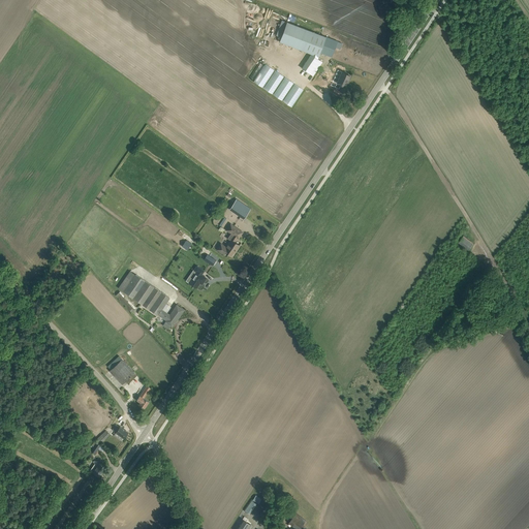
[(338,41),(287,22),(279,41),(311,54),(302,68),(313,75),(322,62),(317,59),(320,53),(332,57),(338,41)]
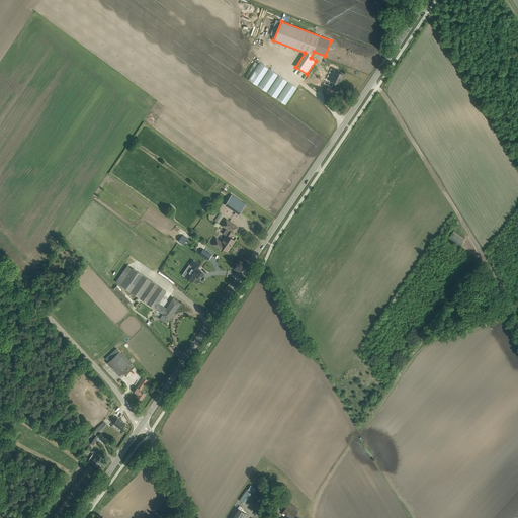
[(257,85),(268,68),(260,63),(249,80),(257,85)]
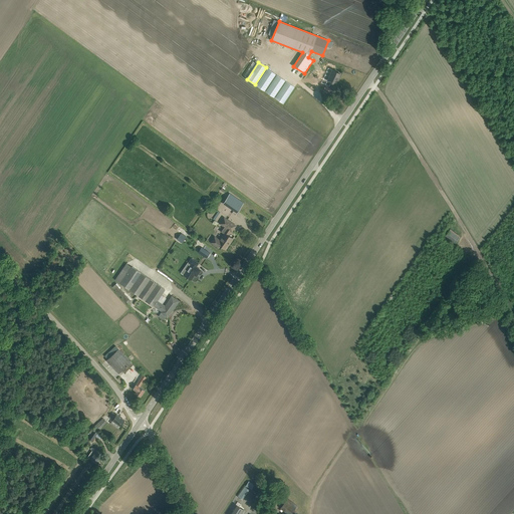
[(264,91),(276,74),(267,68),(256,85),(264,91)]
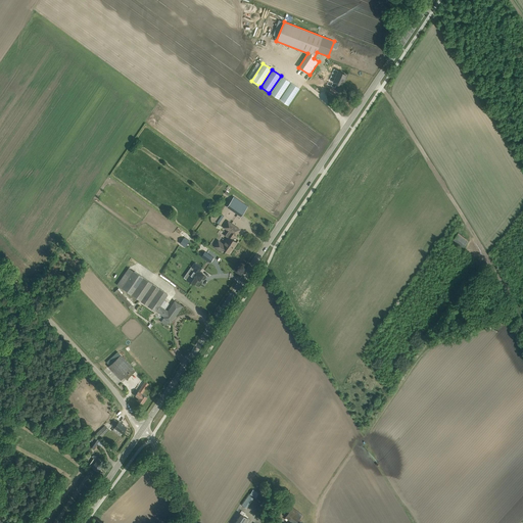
[(346,76),(338,72),(333,82),(341,86),(346,76)]
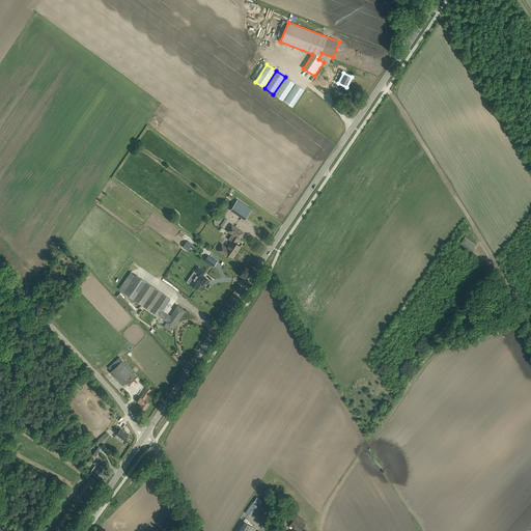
[(283,101),(295,83),(286,77),(274,94),(283,101)]
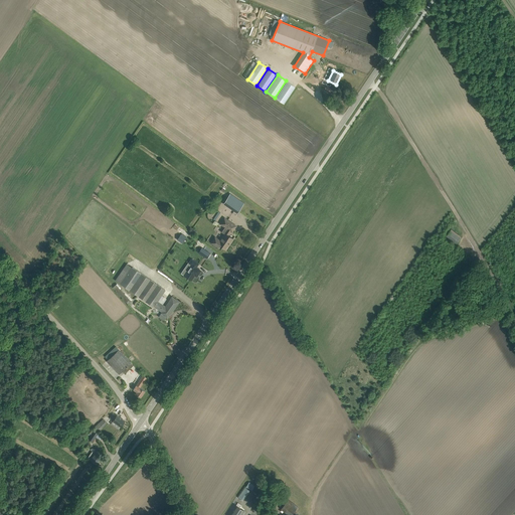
[(284,104),(296,87),(287,81),(276,99),(284,104)]
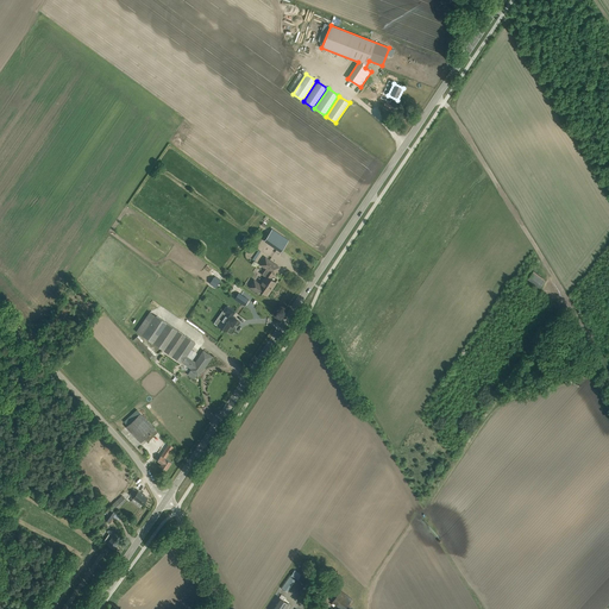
[(264,240),(276,249),(281,252),(288,240),(272,228),(264,240)]
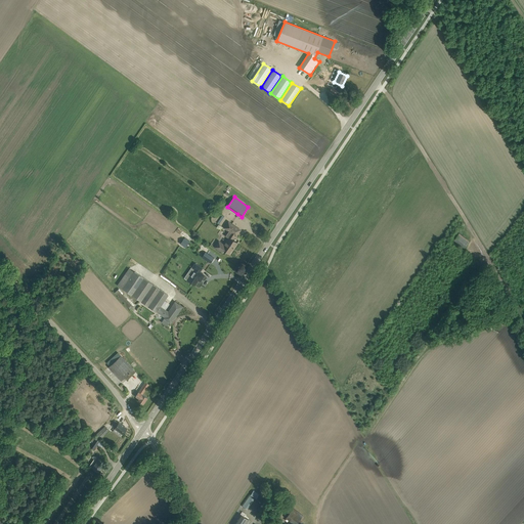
[(223,253),(225,251),(229,254),(232,248),(233,248),(237,243),(231,239),(234,235),(236,236),(241,230),(228,221),(223,228),(231,233),(224,245),(218,241),(214,247),(223,253)]
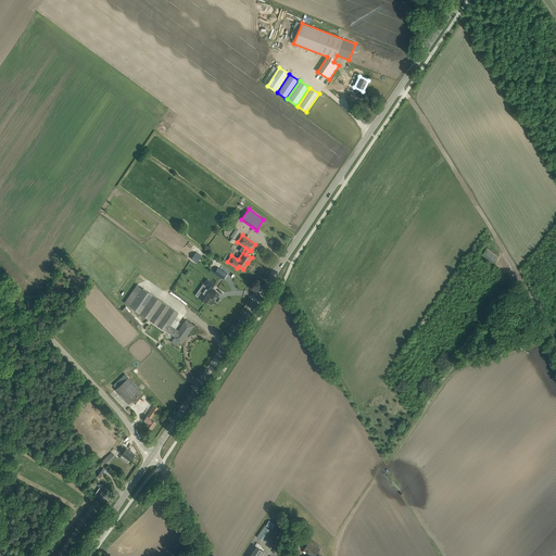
[(481,255),(493,262),(497,254),(487,247),(481,255)]
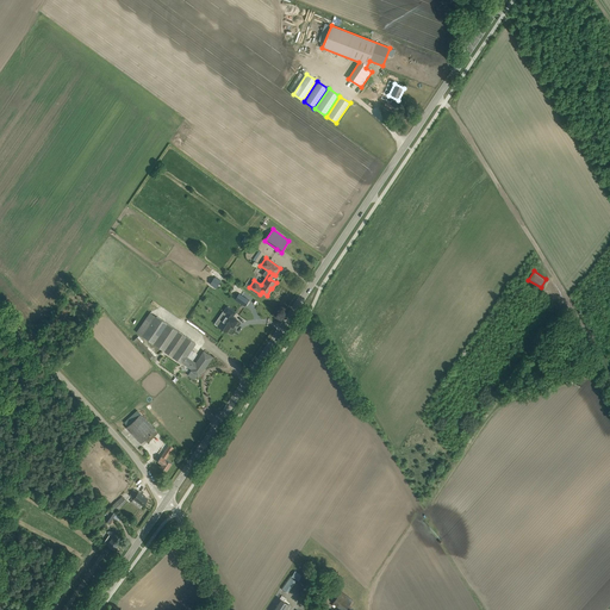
[(235,299),(246,306),(249,300),(240,293),(235,299)]
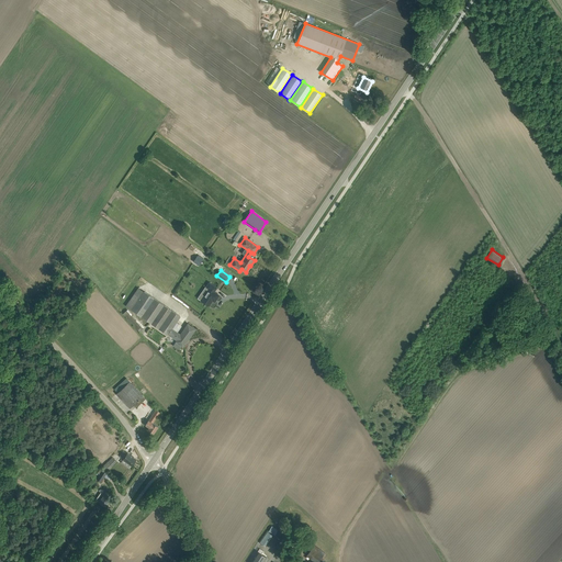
[(210,289),(201,301),(209,305),(214,298),(216,300),(218,295),(214,292),(216,288),(209,283),(206,287),(210,289)]
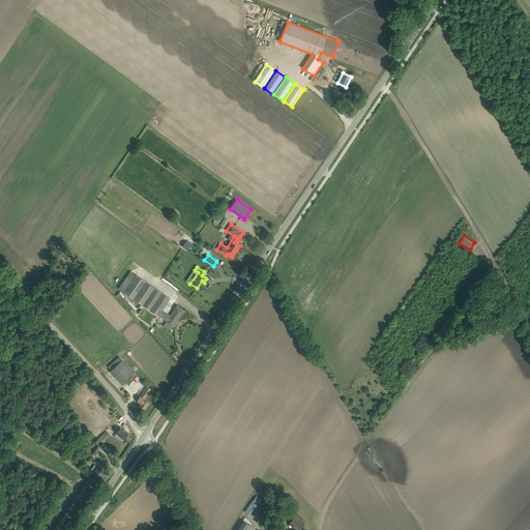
[(184,311),(180,307),(177,305),(170,315),(162,310),(170,298),(130,271),(118,289),(158,316),(158,315),(167,321),(166,322),(172,327),(177,321),(184,311)]
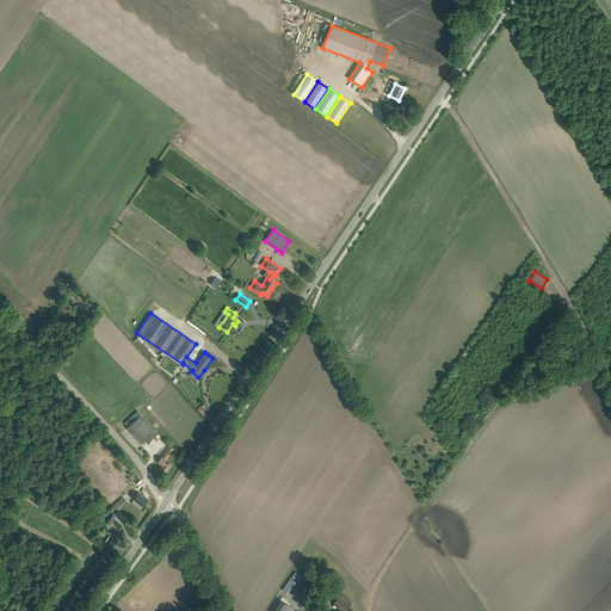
[(134,343),(152,360),(156,357),(143,344),(142,345),(137,339),(134,343)]
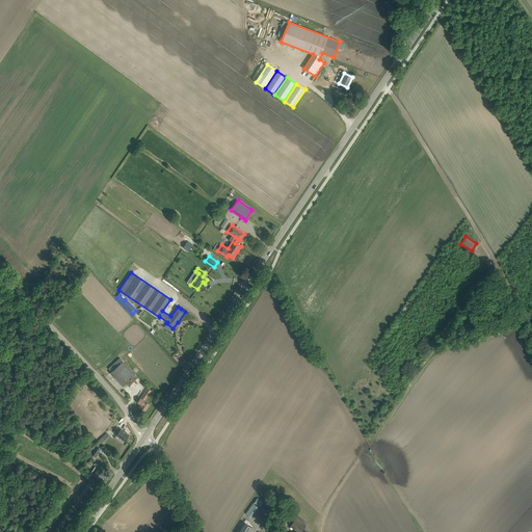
[(137,377),(123,361),(110,373),(123,387),(126,383),(129,386),(137,377)]
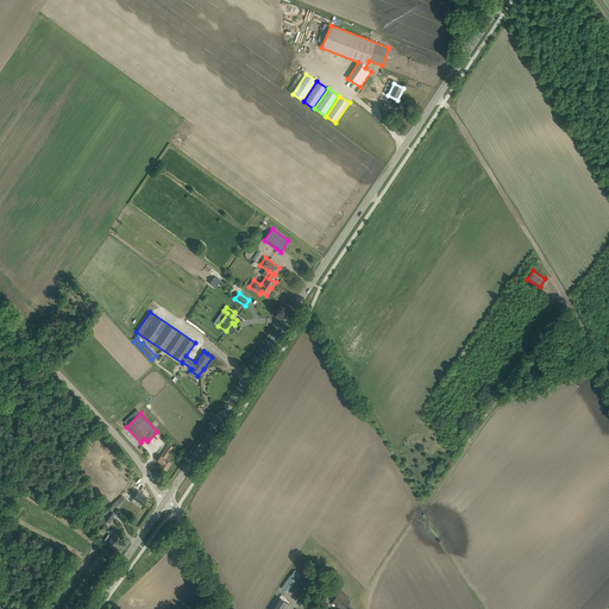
[(171,462),(169,460),(165,458),(174,447),(169,444),(158,460),(162,463),(161,465),(167,470),(171,462)]
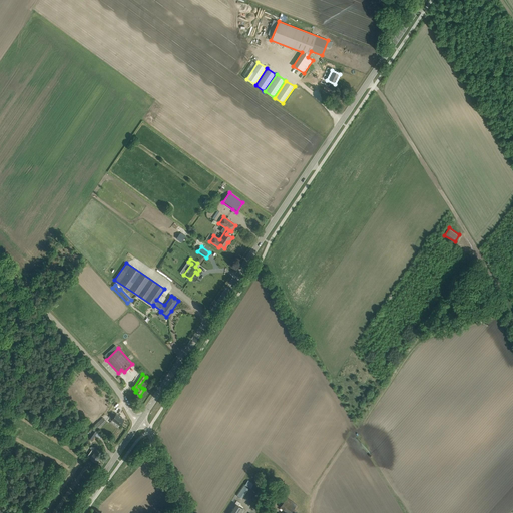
[(124,420),(122,418),(116,414),(113,411),(109,417),(112,419),(120,425),(124,420)]
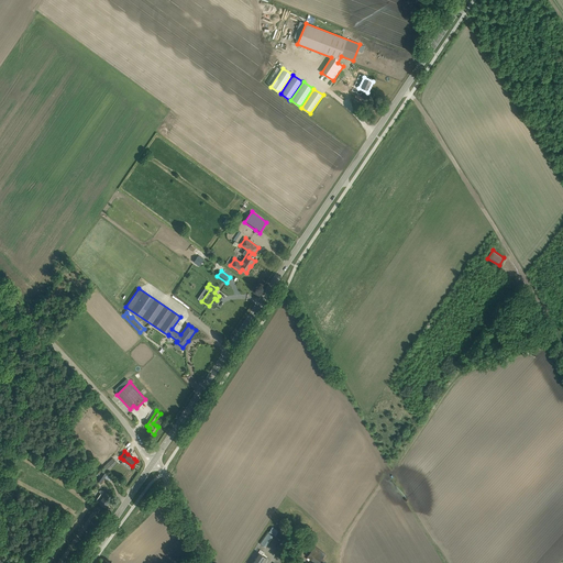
[(107,471),(116,462),(112,459),(103,467),(107,471)]
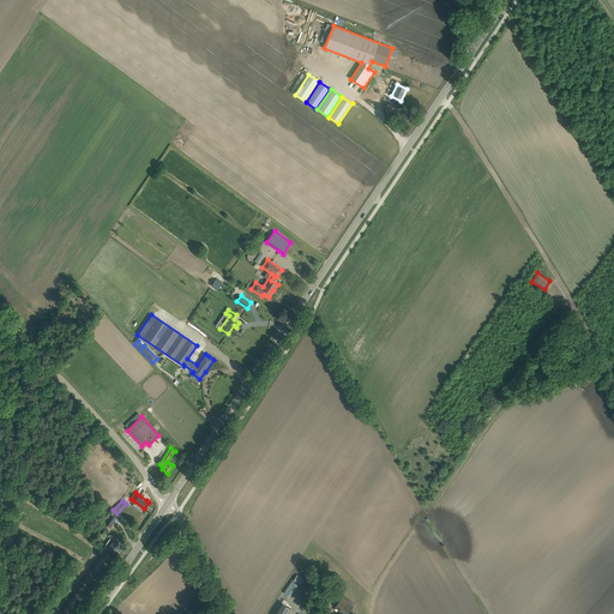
[(112,513),(106,523),(110,527),(116,516),(112,513)]
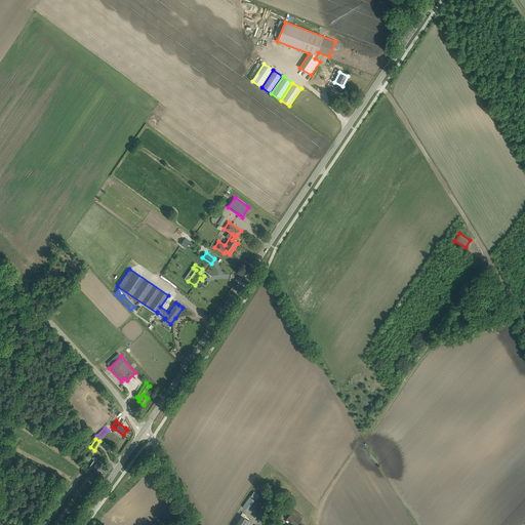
[(92,458),(94,460),(92,463),(90,467),(92,469),(98,473),(103,466),(97,462),(98,457),(93,457),(92,458)]
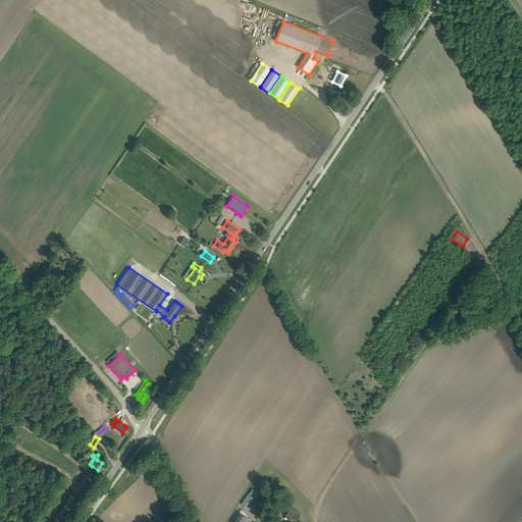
[(258,492),(253,488),(250,492),(255,498),(258,492)]
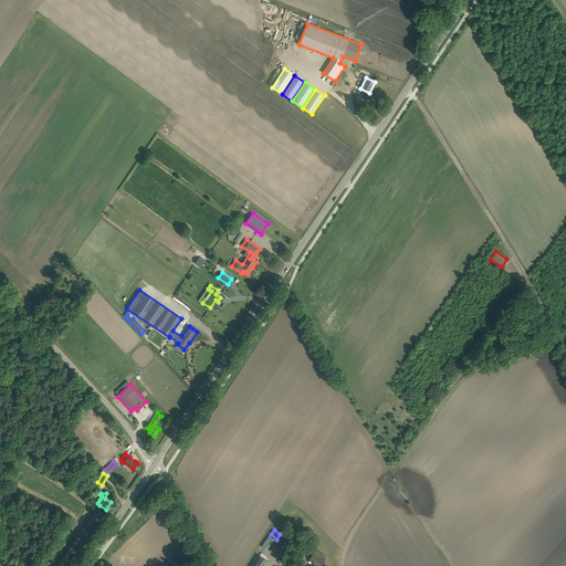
[(270,535),(262,546),(268,551),(274,538),(270,535)]
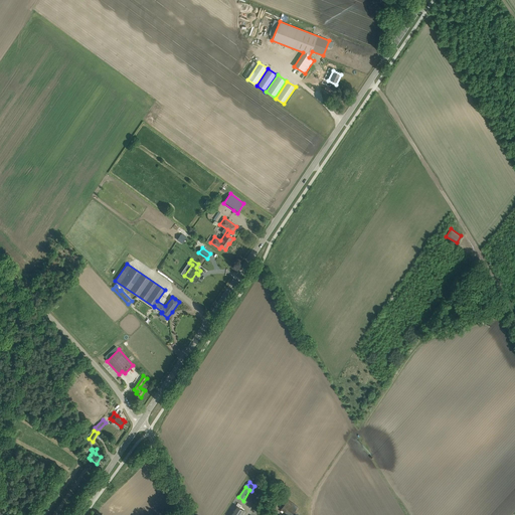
[(280,502),(276,498),(272,503),(277,507),(280,502)]
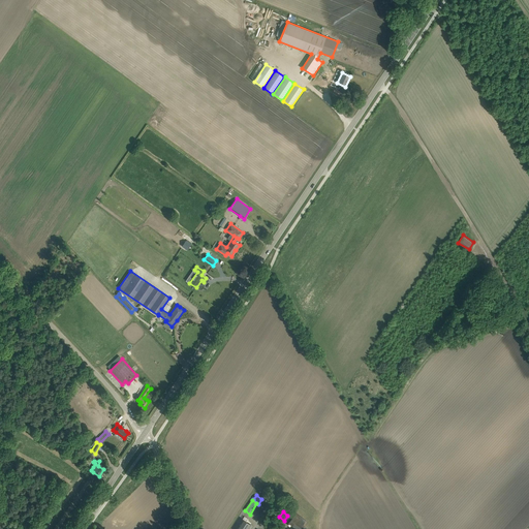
[(296,511),(287,523),(296,528),(299,528),(306,520),(296,511)]
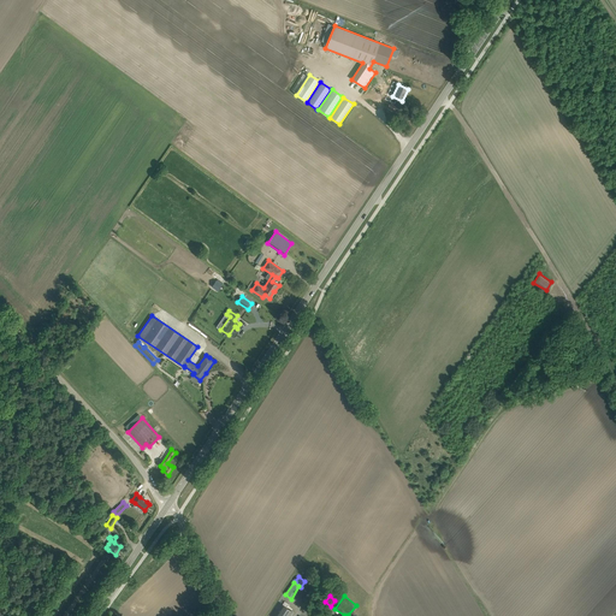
[(289,615),(292,611),(283,604),(274,615),(289,615)]
